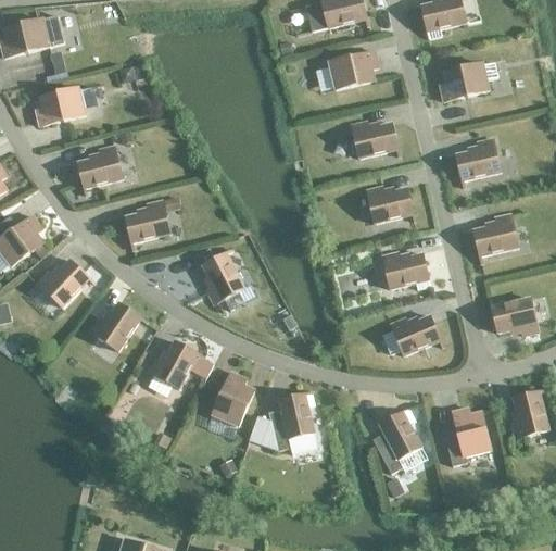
[(320,0),(321,2),(305,5),(312,30),(328,27),(366,17),(362,0),(320,0)]
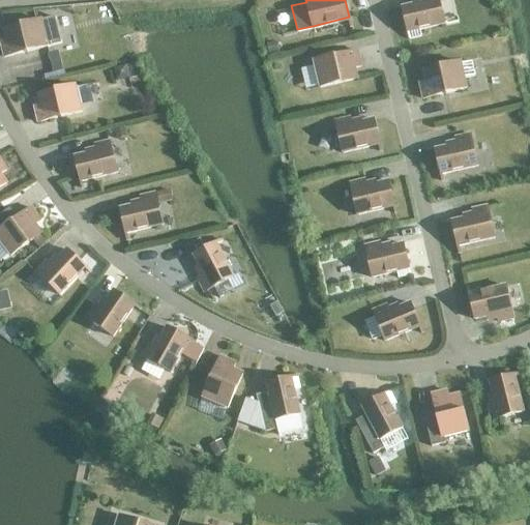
[(401,4),(408,36),(420,33),(419,27),(444,21),(438,0),(418,0),(401,4)]
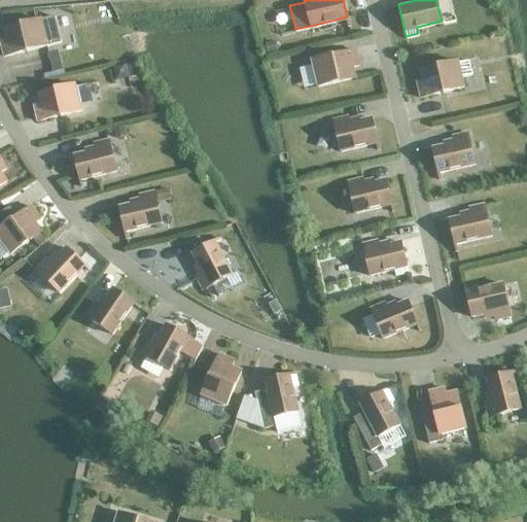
[(5,36),(0,37),(0,40),(3,54),(60,40),(54,13),(3,26),(5,36)]
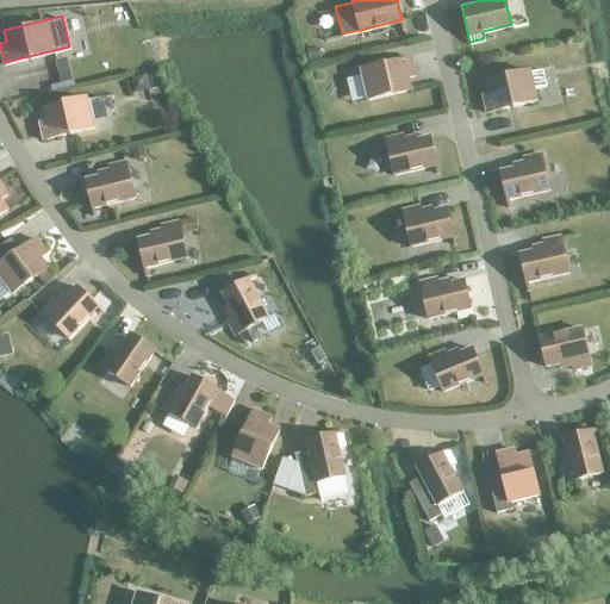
[(316,43),(306,45),(309,58),(318,56),(316,43)]
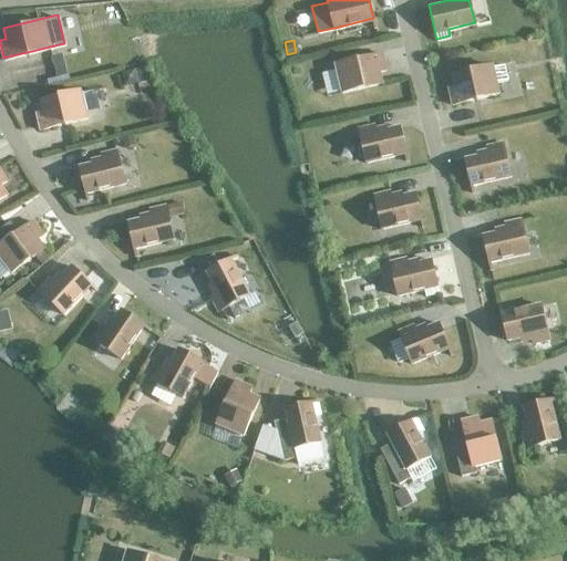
[(334,62),(341,91),(381,81),(379,70),(385,68),(381,51),(334,62)]
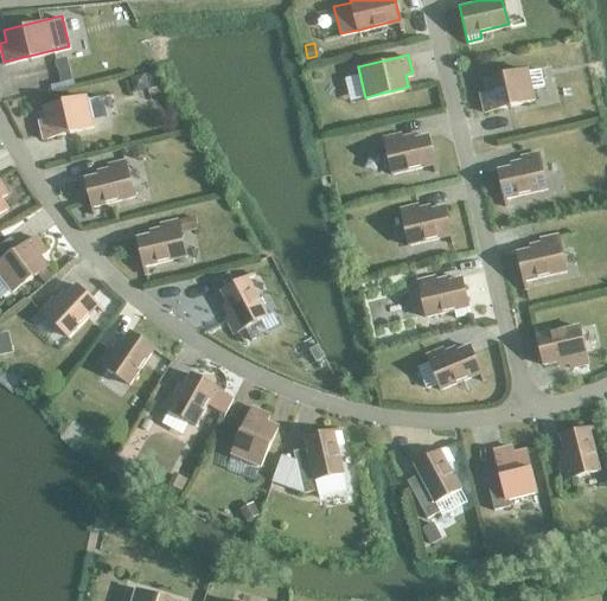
[(142,66),(129,70),(133,82),(145,78),(142,66)]
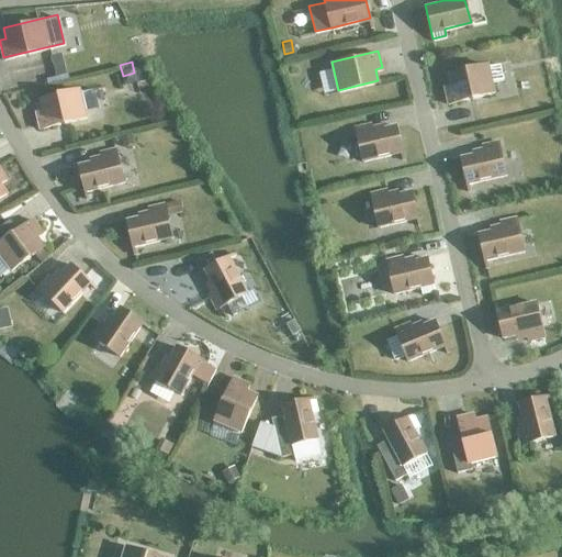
[(444,85),(448,101),(449,101),(494,90),(492,79),(503,77),(499,62),(487,65),(487,63),(448,71),(450,84),(444,85)]
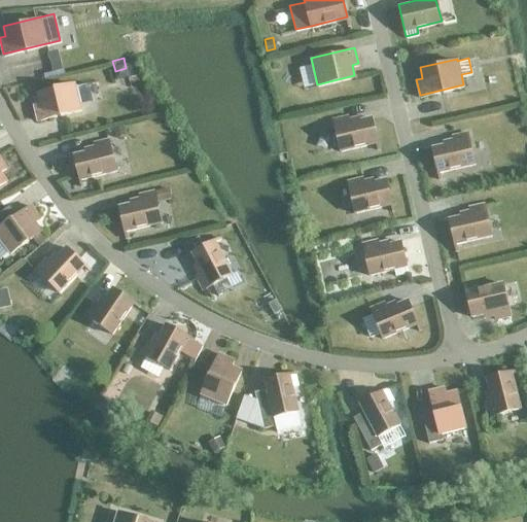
[(37,118),(80,108),(79,102),(91,99),(86,80),(74,83),(74,81),(37,91),(39,101),(33,103),(37,118)]
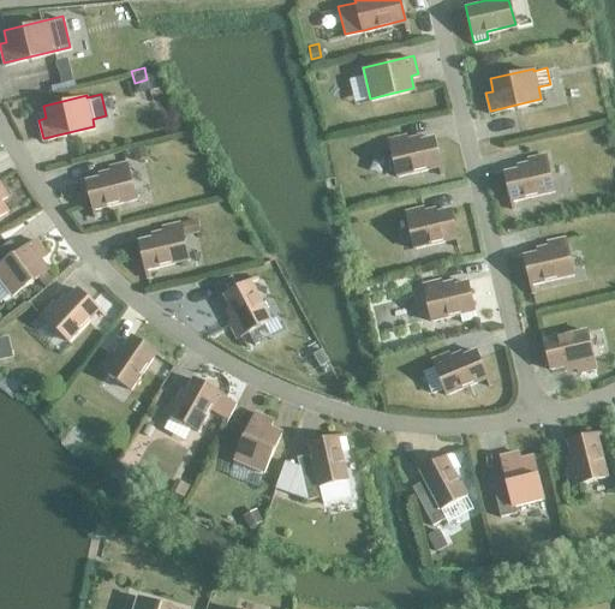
[(406,132),(388,137),(396,174),(440,163),(433,135),(407,141),(406,132)]
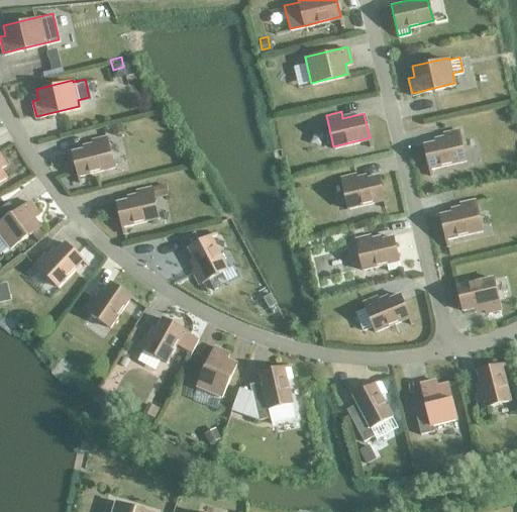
[(122,120),(111,121),(112,132),(123,130),(122,120)]
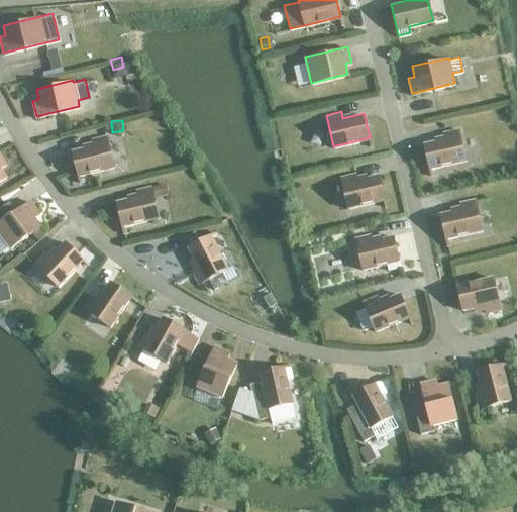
[(423,143),(429,168),(466,159),(458,127),(443,131),(444,138),(423,143)]
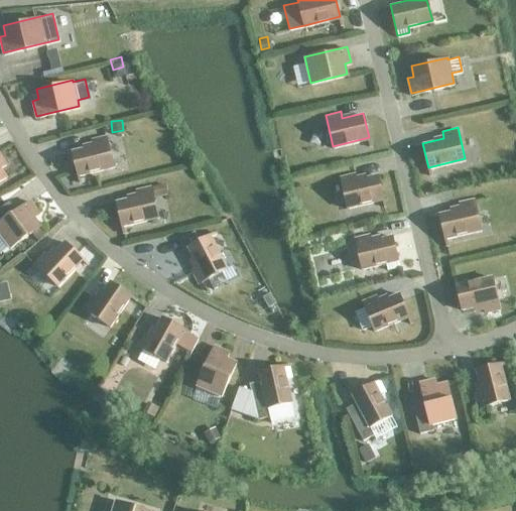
[(93,144),(72,149),(78,173),(114,165),(106,134),(91,137),(93,144)]
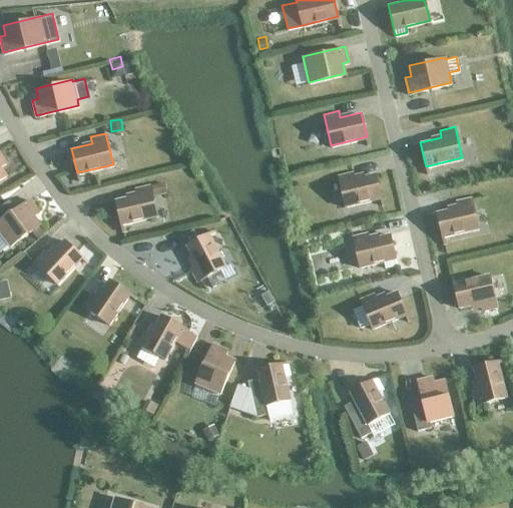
[(353,170),(338,174),(345,205),(381,196),(375,172),(354,177),(353,170)]
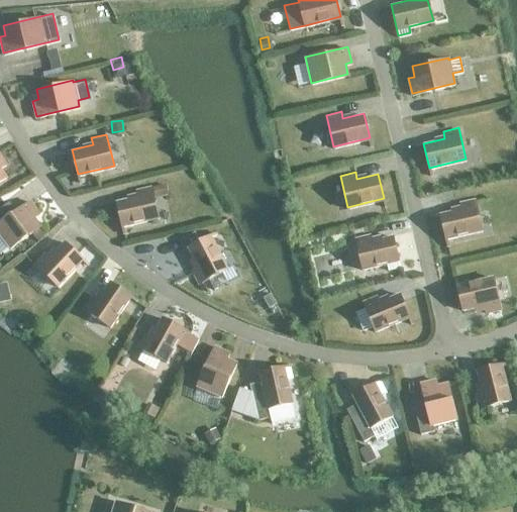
[(165,182),(150,185),(152,194),(167,191),(165,182)]
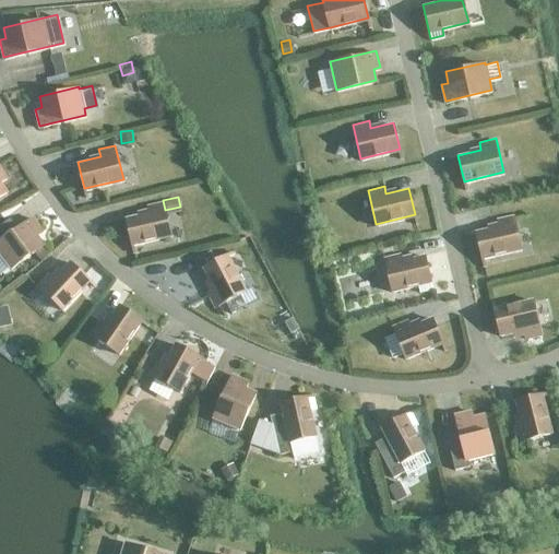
[(132,244),(170,234),(165,210),(163,200),(146,204),(149,212),(126,217),(132,244)]
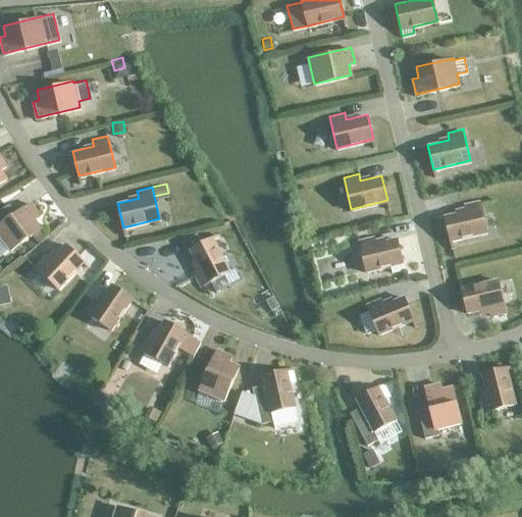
[(444,215),(450,240),(486,231),(479,199),(464,203),(465,210),(444,215)]
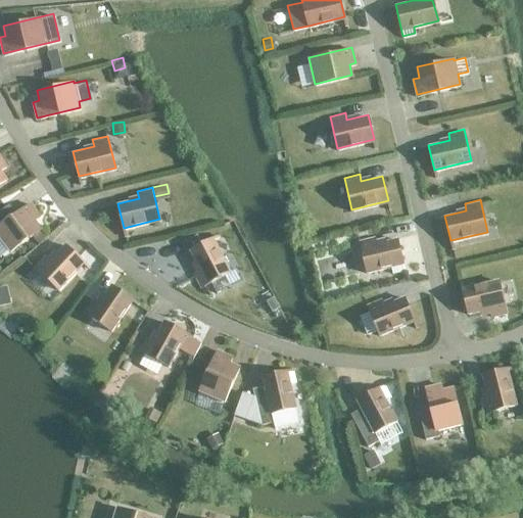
[(4,205),(0,207),(0,235),(0,237),(0,236),(0,253),(9,247),(10,249),(41,227),(34,218),(39,215),(30,201),(11,216),(4,205)]
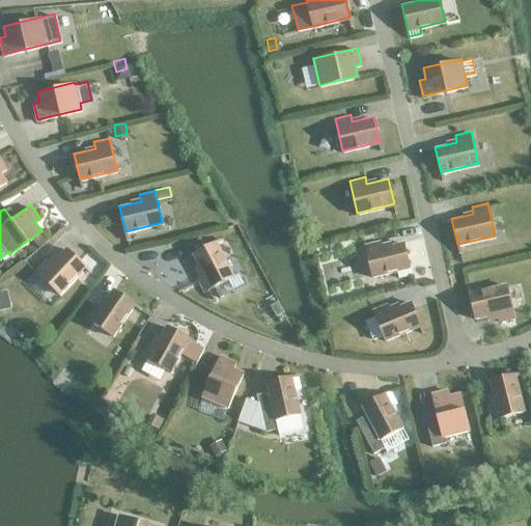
[(398,275),(410,273),(411,273),(403,241),(382,246),(380,239),(364,243),(372,275),(397,269),(398,275)]
